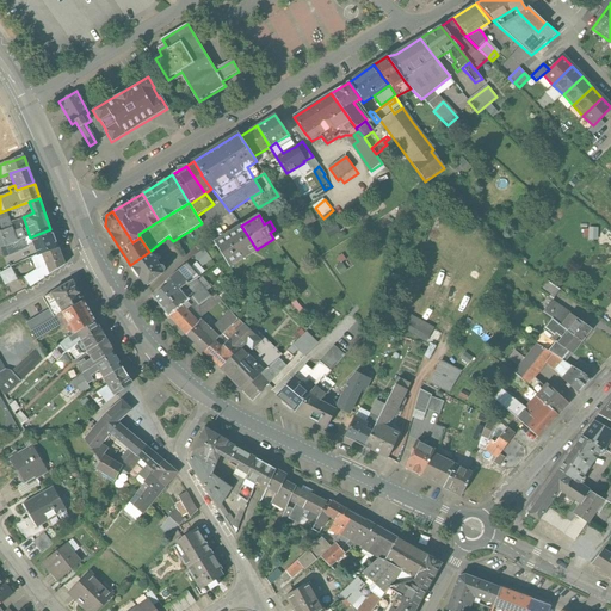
[(8,217),(0,220),(0,248),(1,248),(30,238),(24,218),(20,220),(23,223),(12,227),(11,223),(8,217)]
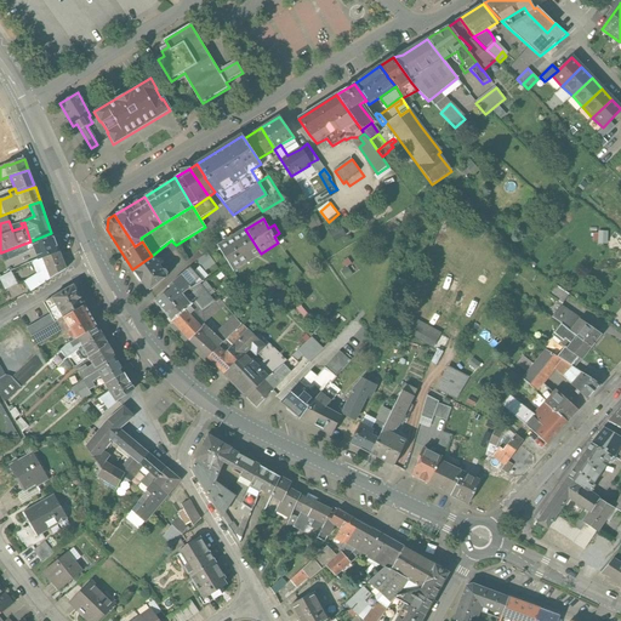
[(261,254),(245,229),(217,248),(232,272),(261,254)]
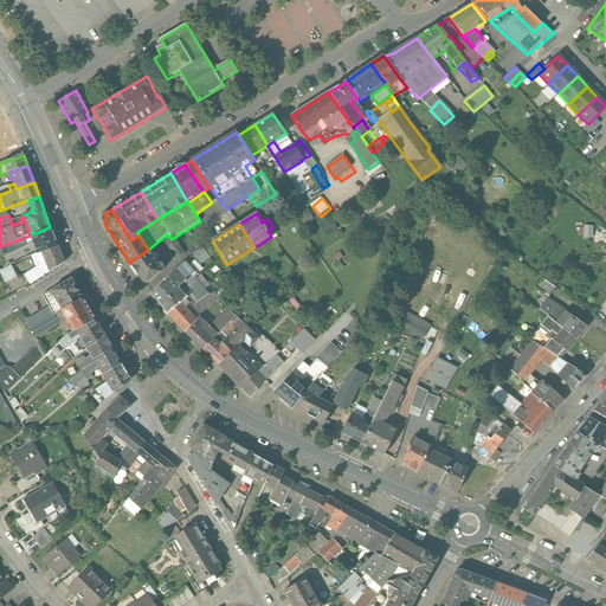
[(50,227),(30,236),(33,243),(37,253),(57,246),(50,227)]
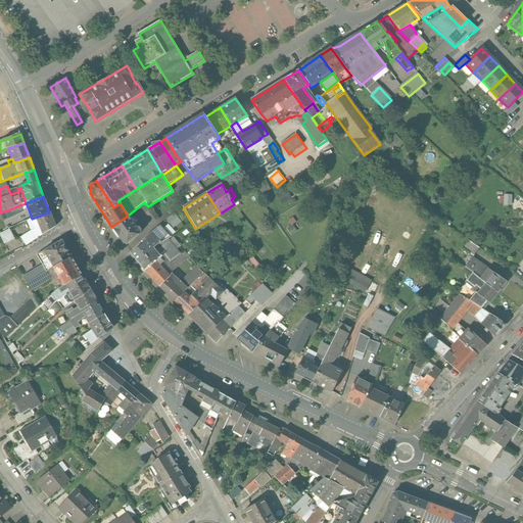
[(457,216),(467,202),(460,198),(450,211),(457,216)]
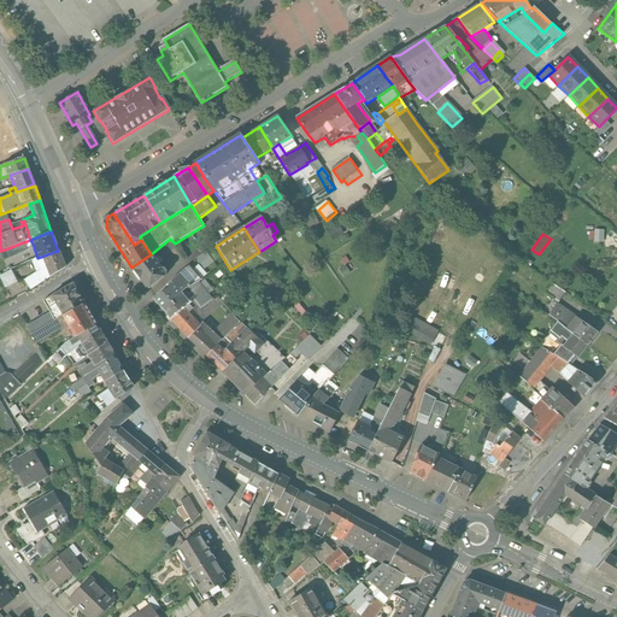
[(30,240),(1,251),(4,259),(34,247),(30,240)]
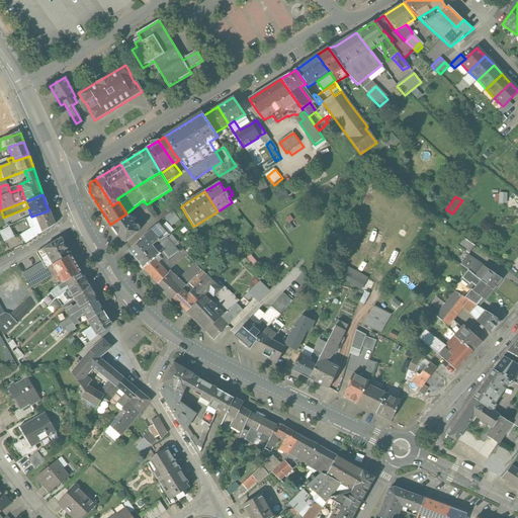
[(31,217),(27,219),(31,229),(35,226),(40,234),(55,225),(49,210),(31,217)]
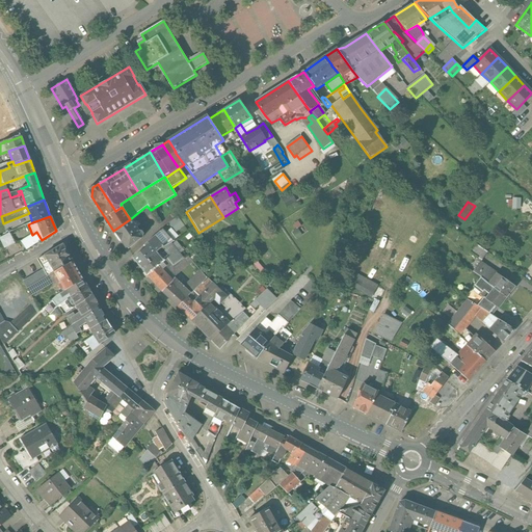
[(178,231),(186,224),(180,216),(171,222),(178,231)]
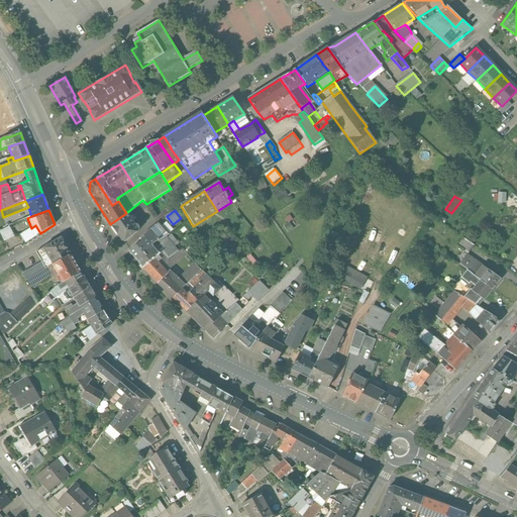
[(135,224),(126,213),(110,224),(109,225),(115,233),(122,242),(139,229),(140,227),(138,224),(135,224)]
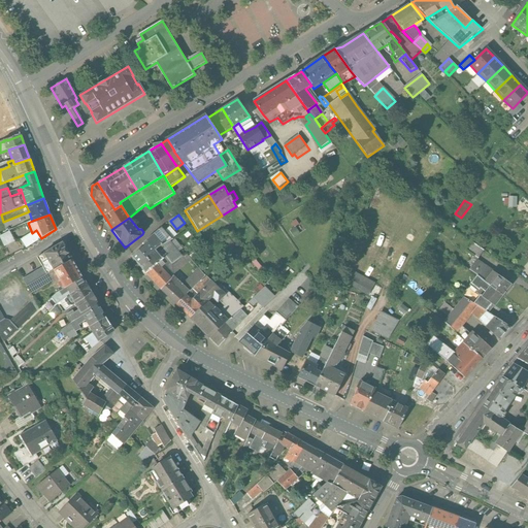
[(146,244),(132,256),(138,265),(146,258),(147,260),(156,254),(154,252),(159,248),(168,242),(173,239),(162,227),(144,242),(146,244)]
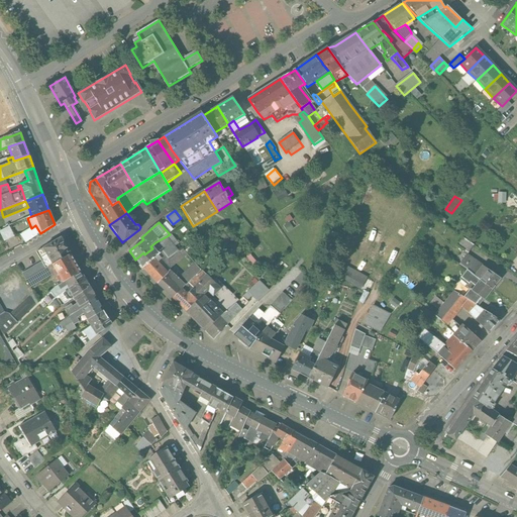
[(31,228),(20,235),(25,243),(40,233),(35,225),(31,228)]
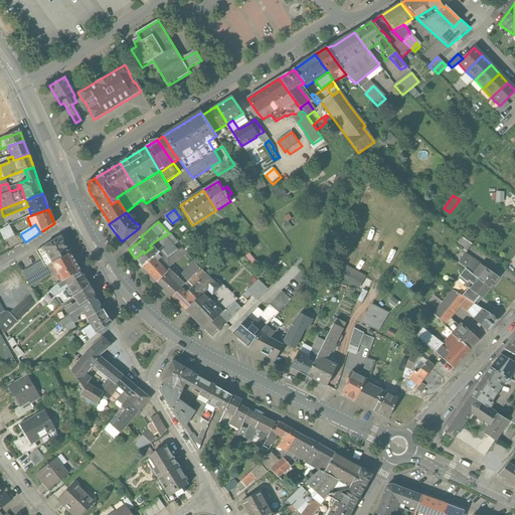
[(9,226),(0,230),(0,233),(4,241),(14,236),(9,226)]
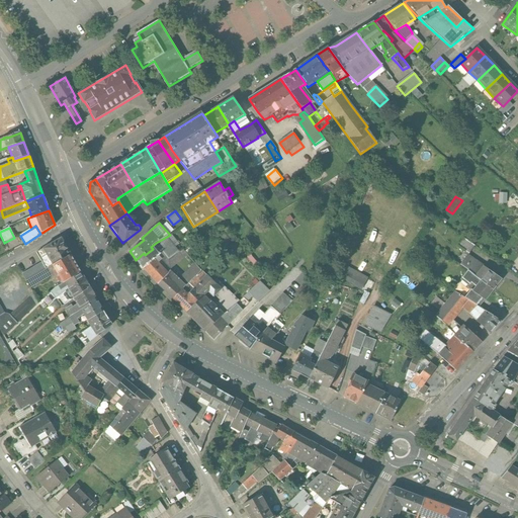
[(153,249),(145,255),(144,253),(136,260),(142,267),(157,254),(158,254),(162,251),(168,260),(177,253),(165,238),(156,243),(151,247),(153,249)]
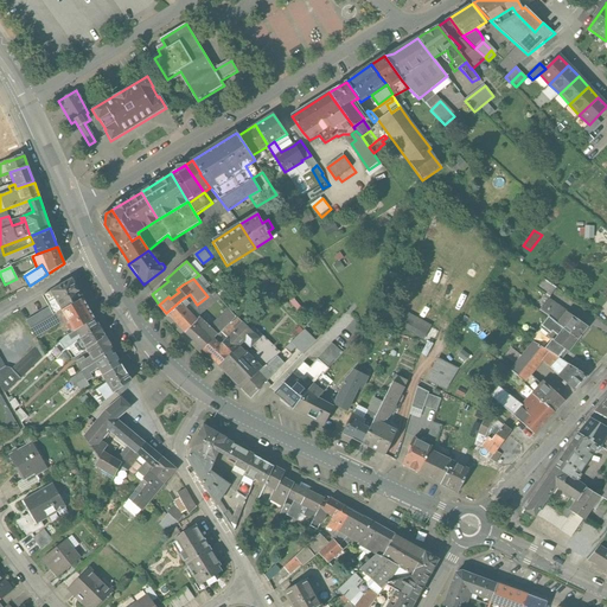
[(555,288),(543,279),(536,289),(549,298),(555,288)]
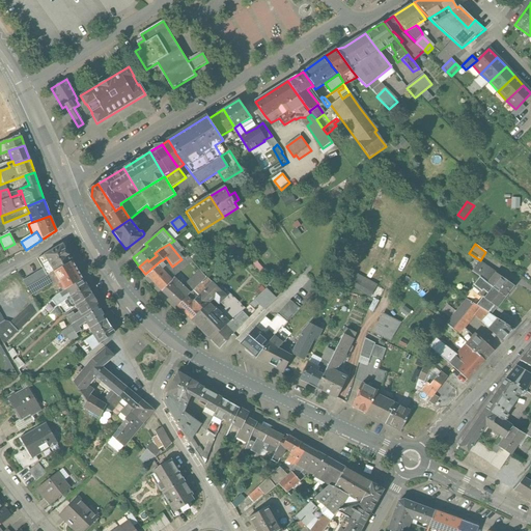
[(62,245),(37,259),(44,270),(23,282),(27,288),(52,274),(73,261),(62,245)]
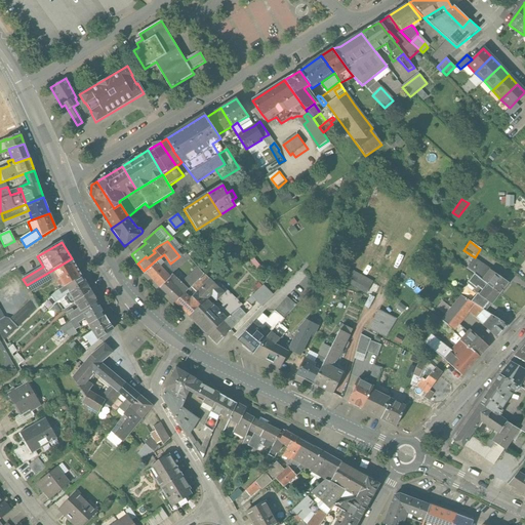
[(170,277),(158,265),(162,260),(160,257),(159,257),(144,271),(160,288),(170,277)]
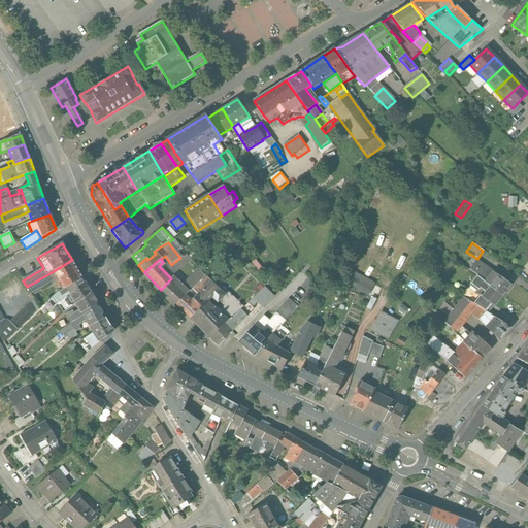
[(72,260),(52,272),(56,279),(61,287),(58,289),(59,292),(66,288),(66,287),(83,277),(72,260)]
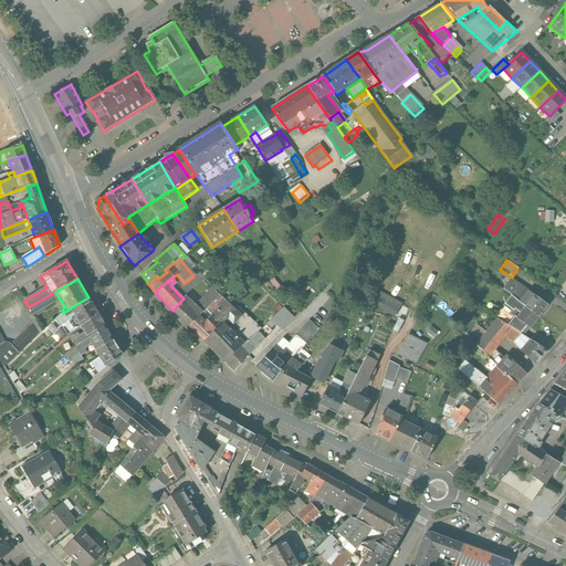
[(547,305),(511,280),(503,290),(511,295),(513,297),(516,300),(520,303),(525,307),(538,317),(547,305)]
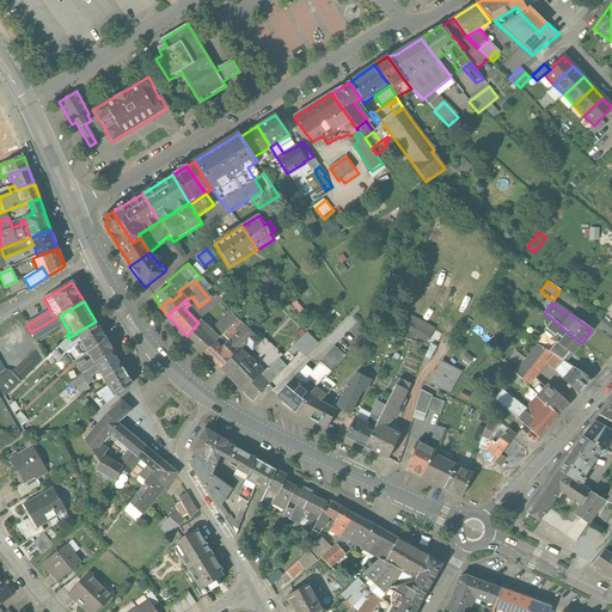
[(411,313),(404,329),(432,340),(438,324),(411,313)]
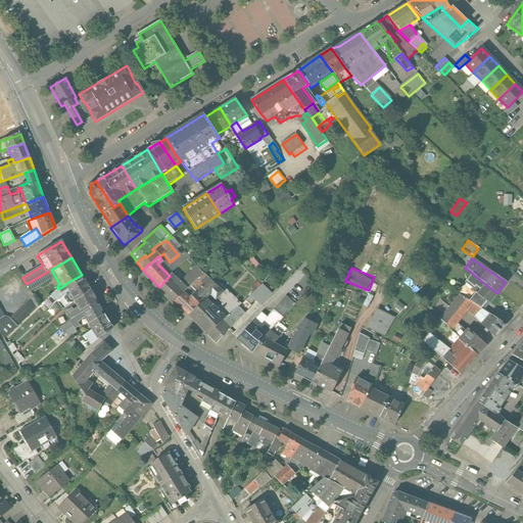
[(51,270),(27,284),(31,291),(55,277),(51,270)]
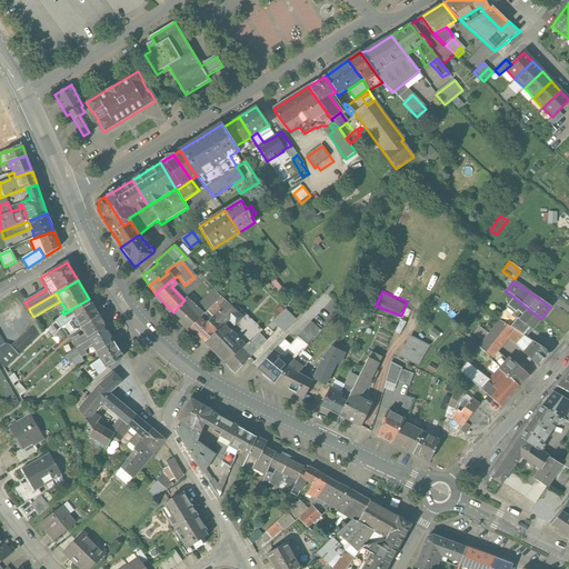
[(541,319),(528,309),(522,305),(519,301),(516,299),(513,297),(505,308),(513,315),(512,317),(517,319),(510,328),(522,335),(526,338),(530,332),(525,329),(527,326),(532,330),(541,319)]
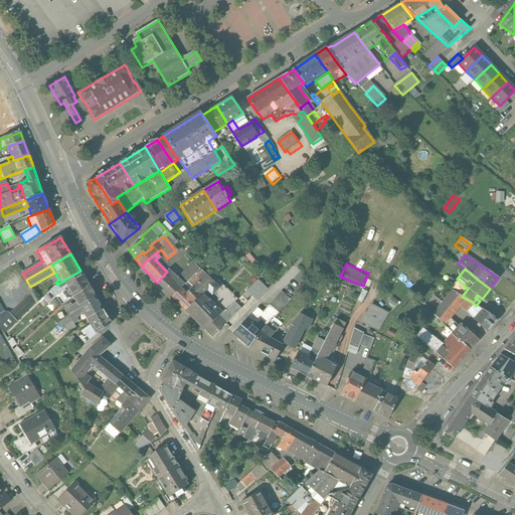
[(80,271),(64,280),(64,281),(67,287),(68,287),(84,278),(80,271)]
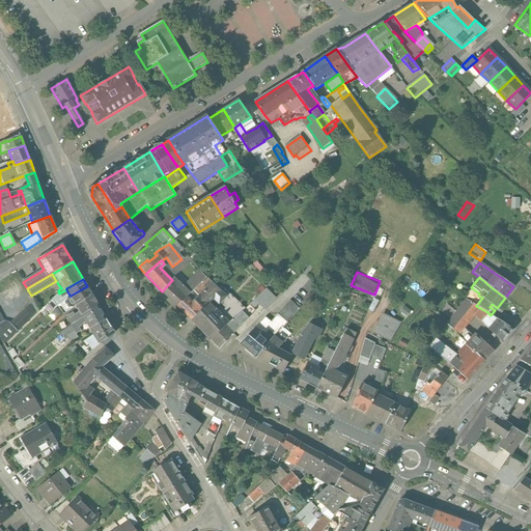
[(190,294),(173,279),(172,280),(162,291),(177,307),(177,306),(190,294)]
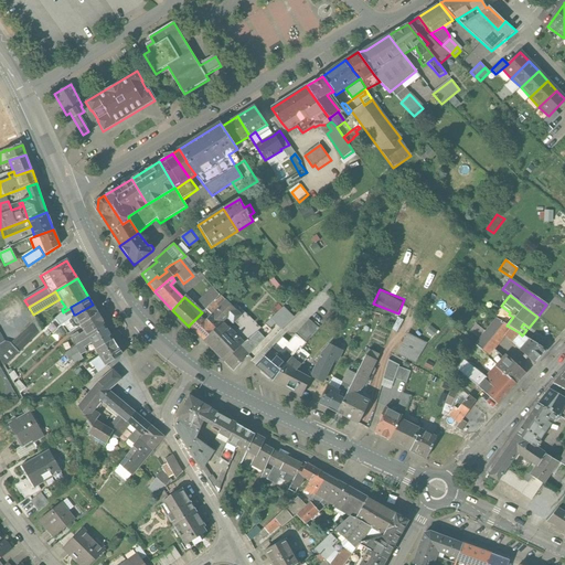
[(209,318),(206,319),(215,329),(222,322),(230,313),(237,320),(245,316),(235,306),(232,308),(225,301),(209,318)]
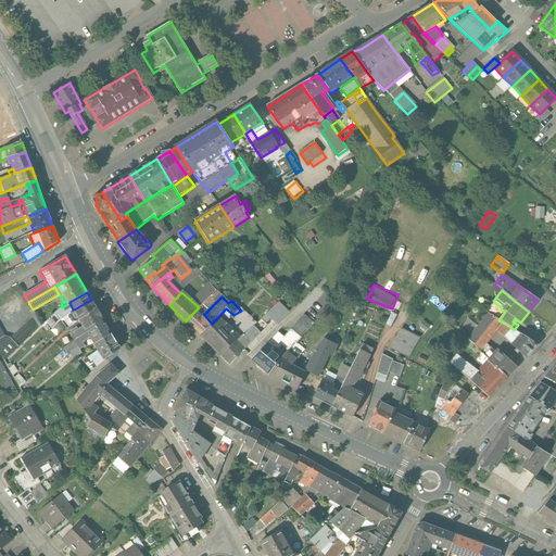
[(91,300),(74,310),(73,310),(68,314),(67,314),(75,324),(78,320),(97,310),(91,300)]
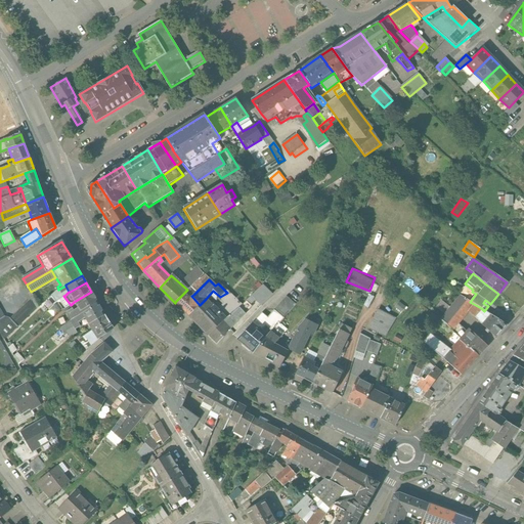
[(263,286),(251,296),(241,307),(241,308),(243,312),(255,300),(260,306),(271,296),(263,286)]
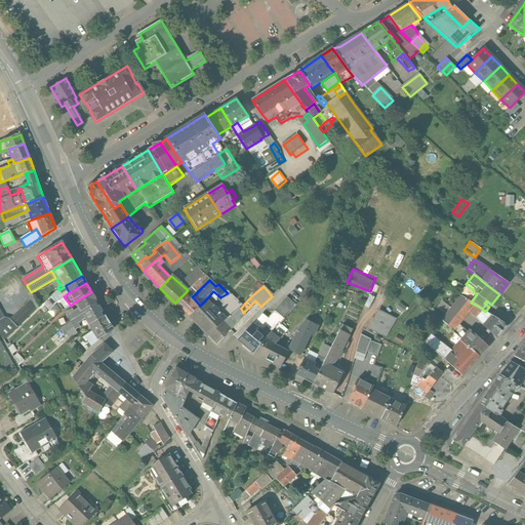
[(175,303),(175,304),(190,317),(200,306),(192,296),(194,295),(189,290),(188,290),(175,303)]
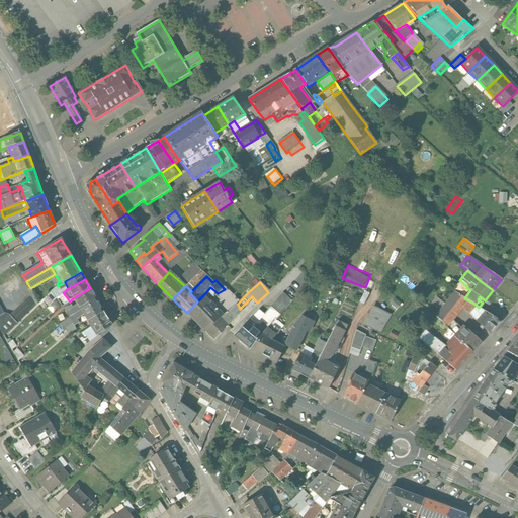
[(90,288),(73,298),(77,305),(71,309),(74,314),(97,299),(90,288)]
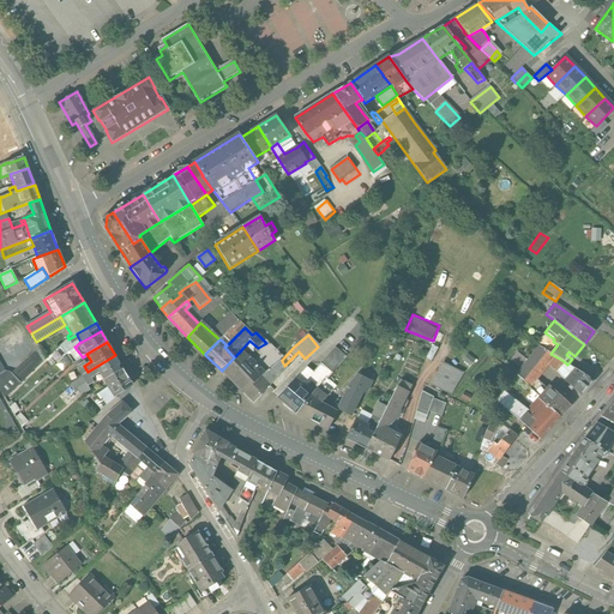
[(258,348),(256,349),(262,355),(265,359),(275,351),(266,343),(258,348)]
